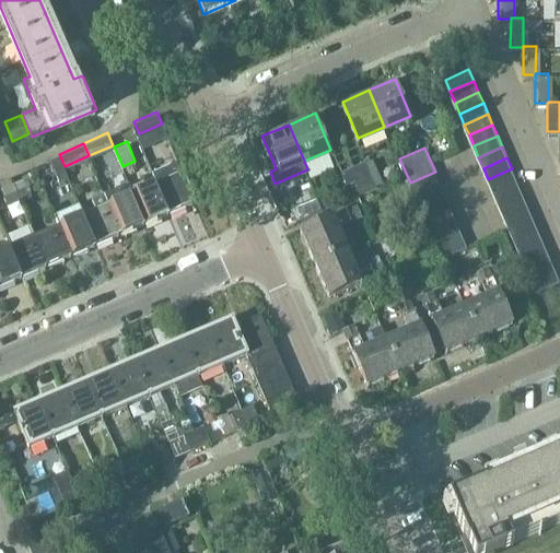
[(171,211),(195,200),(177,159),(152,171),(154,174),(171,211)]
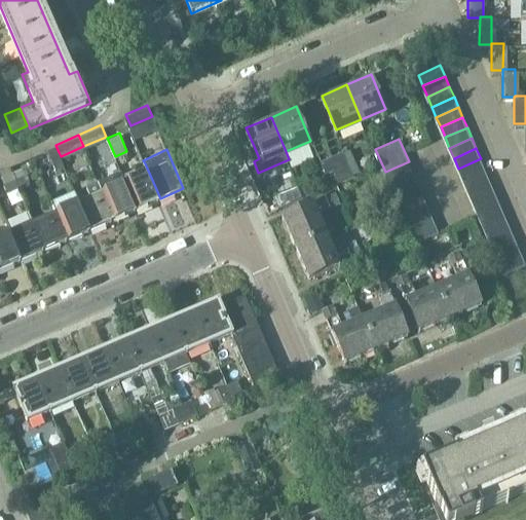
[(332,154),(342,178),(353,173),(343,149),(332,154)]
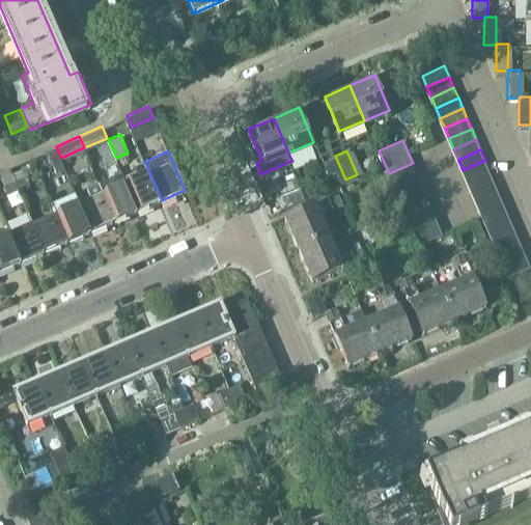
[(61,160),(59,154),(51,157),(56,168),(64,165),(61,160)]
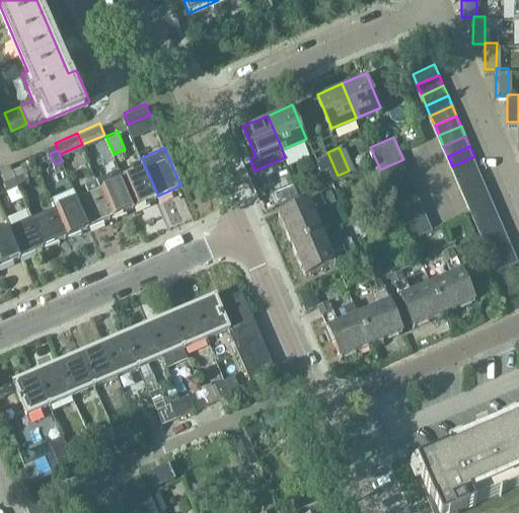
[(338,175),(327,152),(316,157),(326,180),(338,175)]
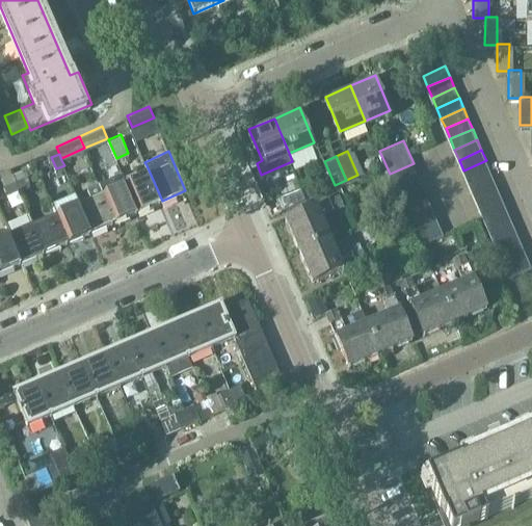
[(463,171),(468,181),(490,171),(486,160),(463,171)]
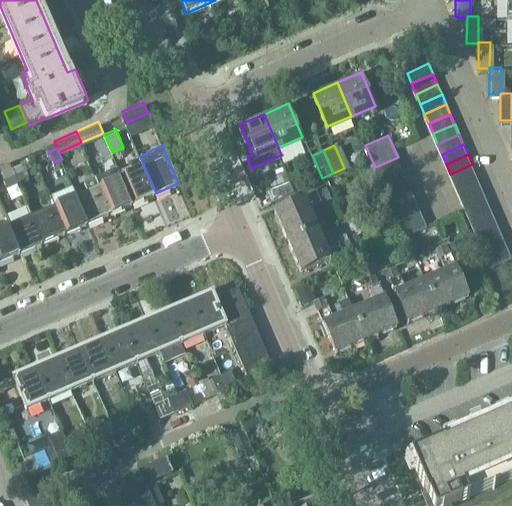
[(403,168),(398,157),(375,167),(379,178),(403,168)]
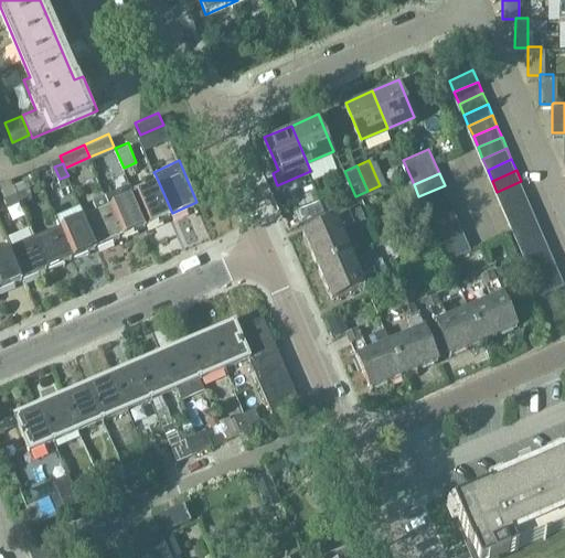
[(148,189),(135,194),(147,223),(172,213),(159,183),(156,175),(145,181),(148,189)]
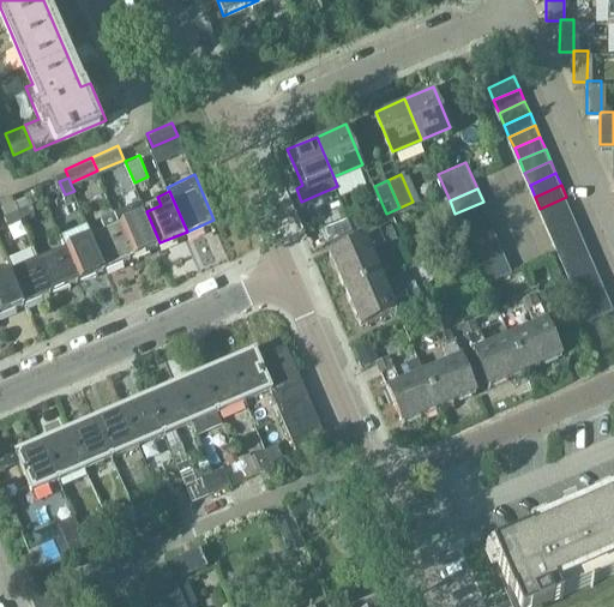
[(25,194),(14,199),(18,208),(30,203),(25,194)]
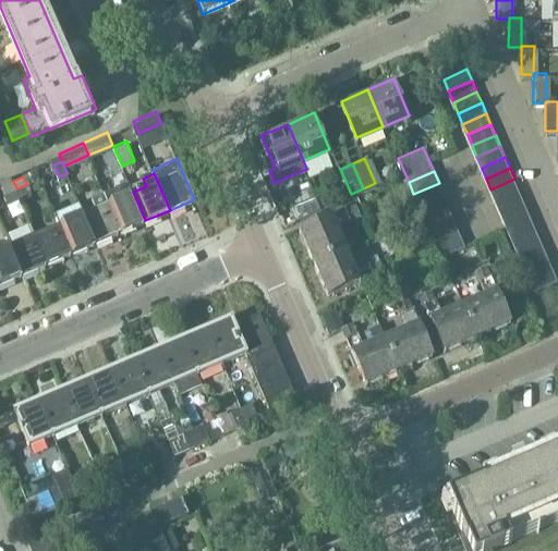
[(496,200),(519,190),(514,179),(490,190),(496,200)]
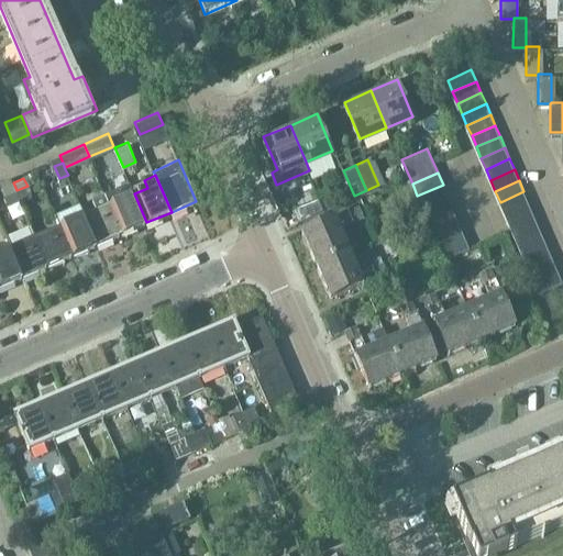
[(13,182),(1,187),(4,196),(17,190),(13,182)]
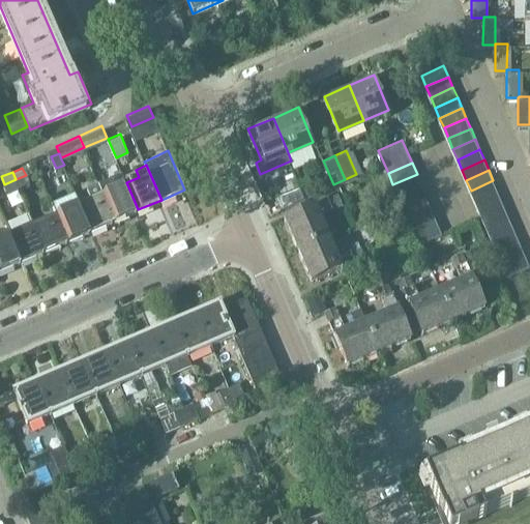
[(138,209),(121,172),(98,181),(115,220),(138,209)]
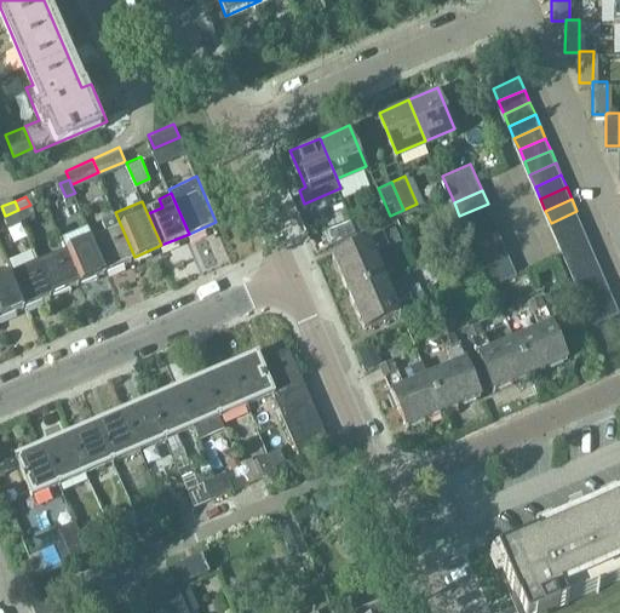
[(18,210),(22,218),(35,213),(32,204),(30,205),(18,210)]
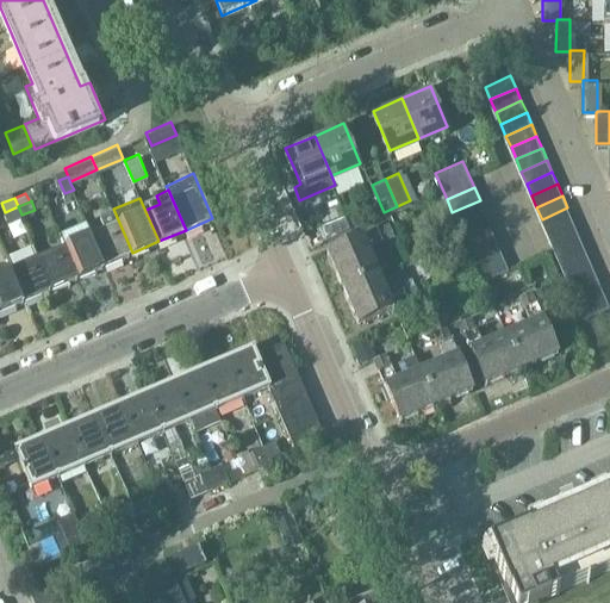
[(485,213),(480,200),(452,212),(458,225),(485,213)]
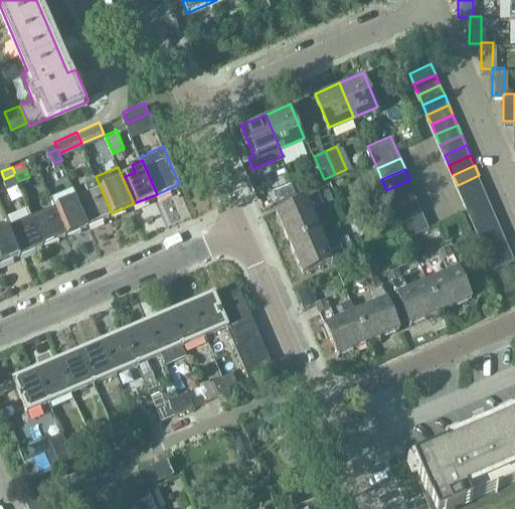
[(18,181),(15,174),(4,179),(7,186),(18,181)]
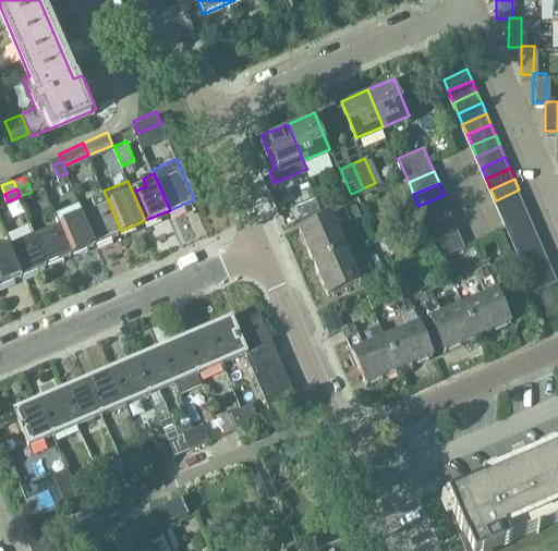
[(496,200),(500,211),(524,200),(519,190),(496,200)]
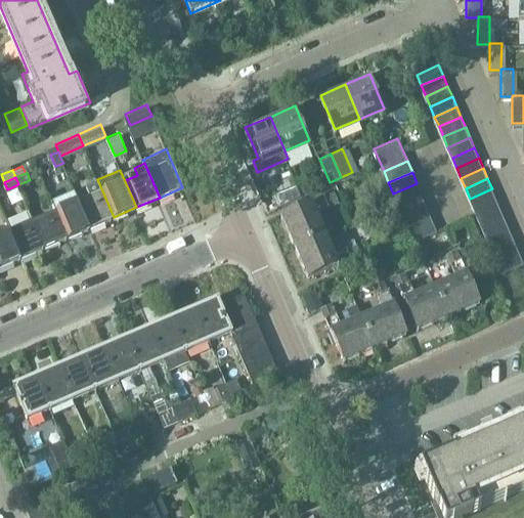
[(90,195),(79,200),(90,226),(114,217),(97,179),(86,184),(90,195)]
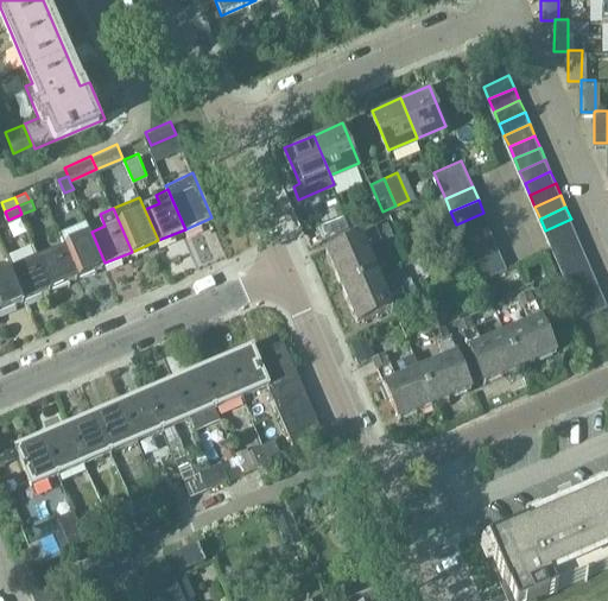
[(317,223),(323,236),(350,225),(344,212),(317,223)]
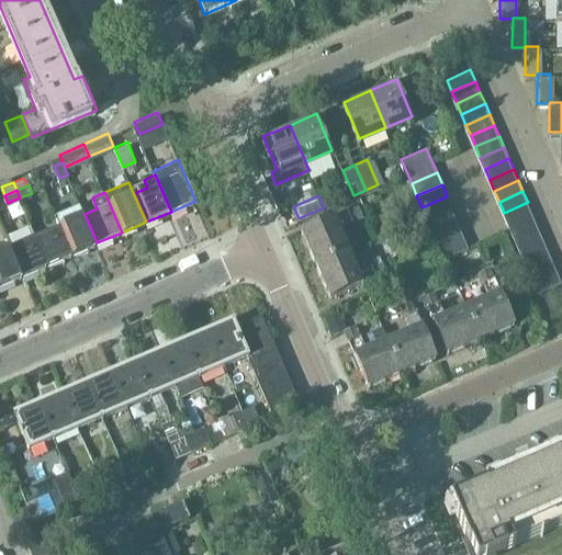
[(452,208),(447,196),(422,207),(427,219),(452,208)]
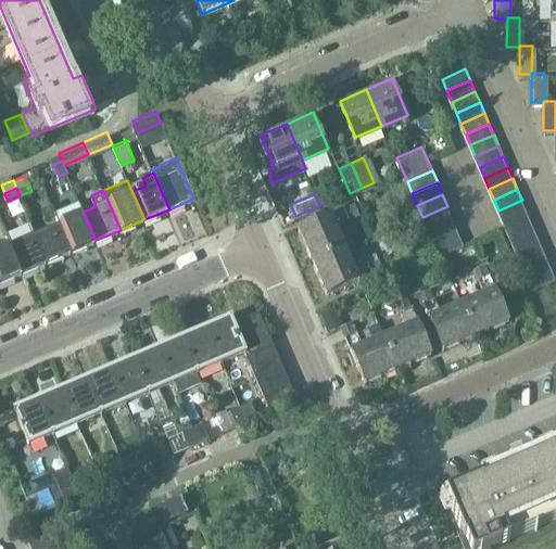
[(96,240),(84,212),(79,200),(54,211),(60,221),(72,251),(96,240)]
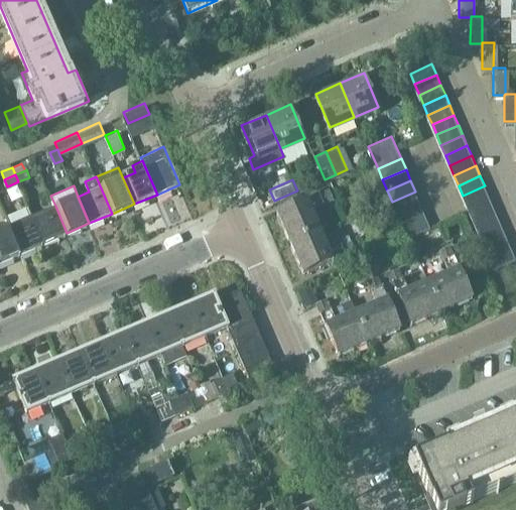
[(463,196),(467,205),(489,196),(485,185),(463,196)]
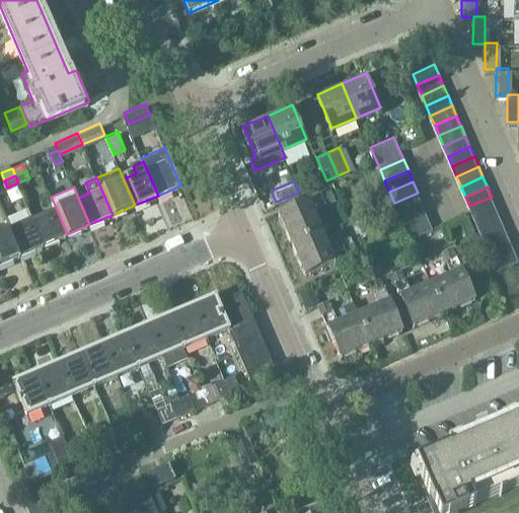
[(320,193),(324,202),(336,197),(331,188),(320,193)]
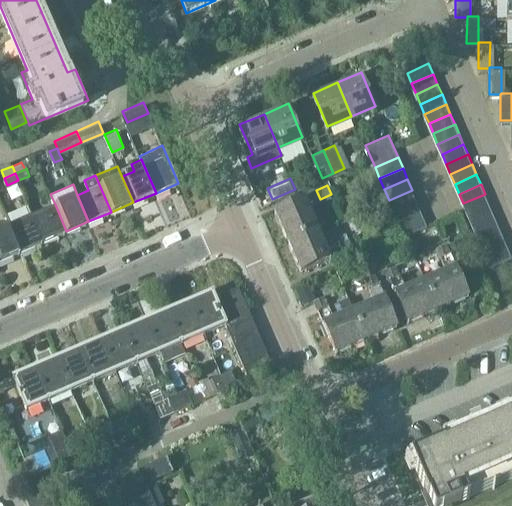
[(289,238),(318,225),(309,204),(320,199),(316,190),(275,207),(289,238)]
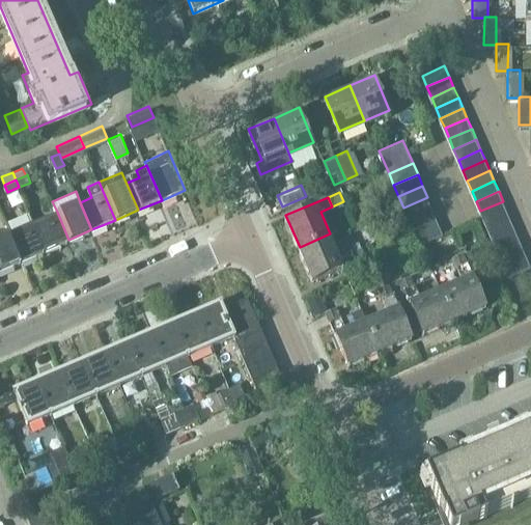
[(432,209),(427,197),(403,208),(409,219),(432,209)]
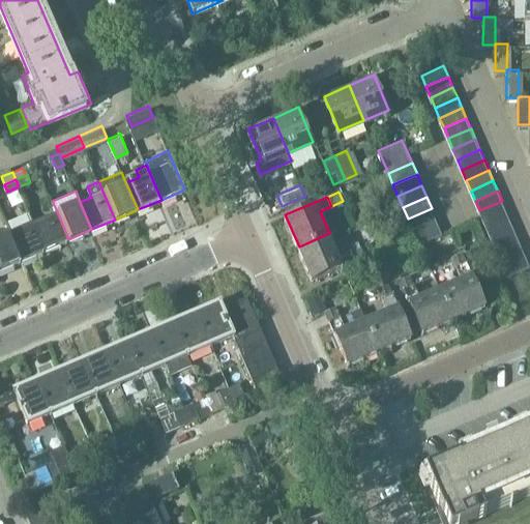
[(479,210),(484,221),(506,211),(502,201),(479,210)]
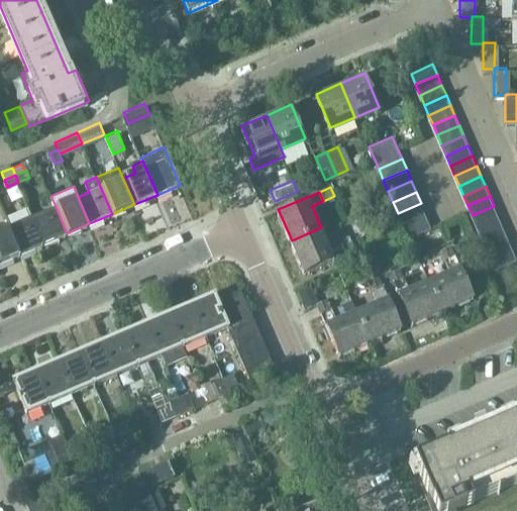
[(426,214),(421,203),(398,213),(402,224),(426,214)]
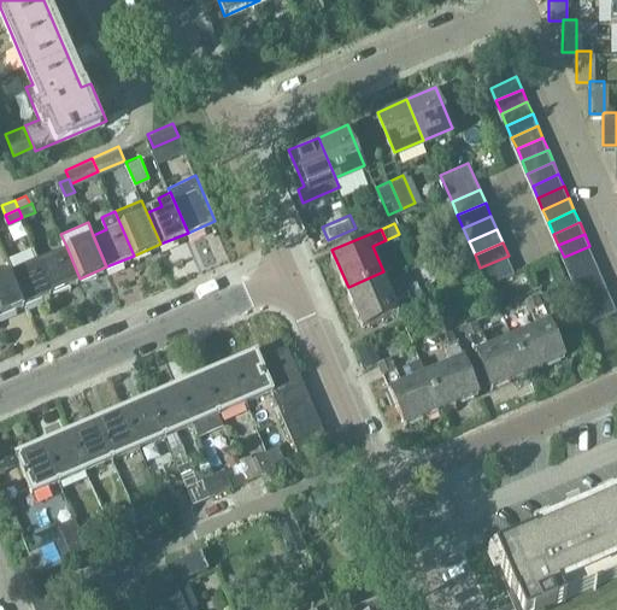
[(34,246),(7,257),(12,269),(25,301),(53,289),(39,258),(34,246)]
